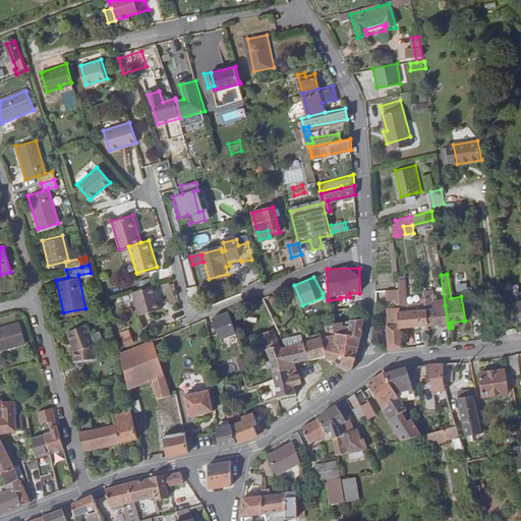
[(160,307),(157,298),(155,298),(153,293),(156,292),(153,283),(131,290),(138,313),(160,307)]
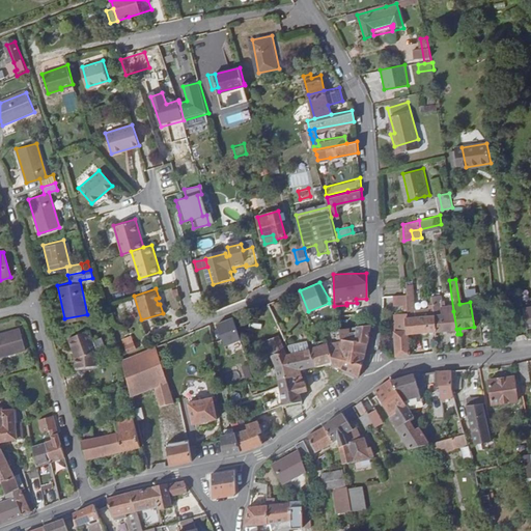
[(407,295),(393,295),(393,304),(407,304),(407,295)]
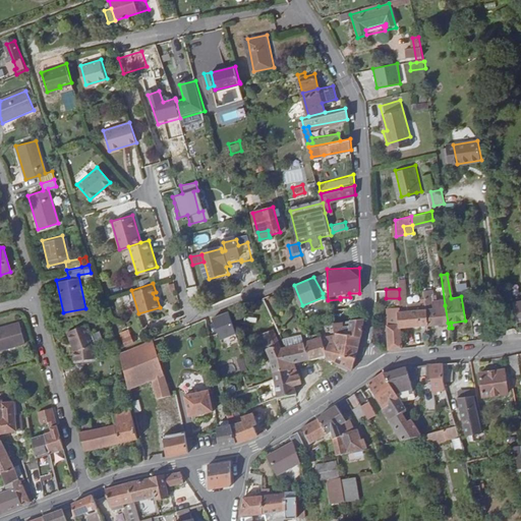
[(403,289),(399,289),(399,298),(400,306),(401,329),(426,326),(422,304),(419,305),(419,308),(405,309),(403,289)]
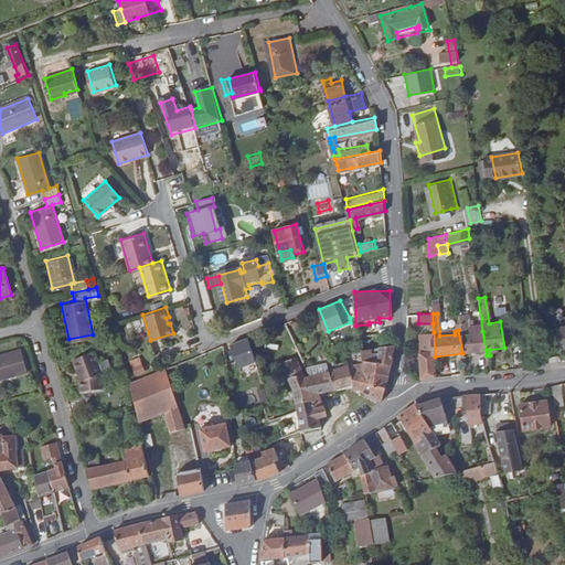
[(562,313),(554,315),(561,349),(564,348),(564,327),(564,328),(562,313)]
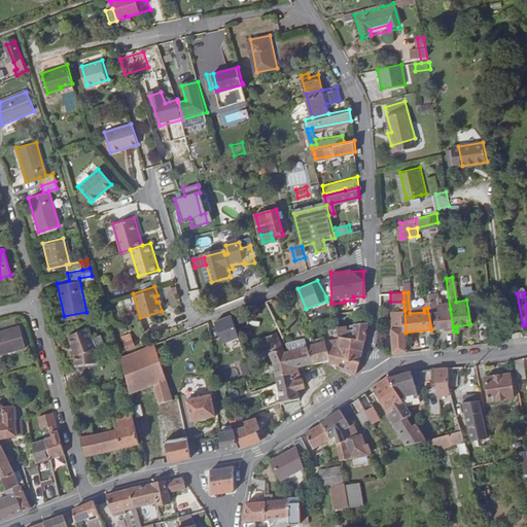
[(435,304),(426,305),(427,308),(431,329),(453,326),(450,309),(441,310),(442,313),(436,314),(435,304)]
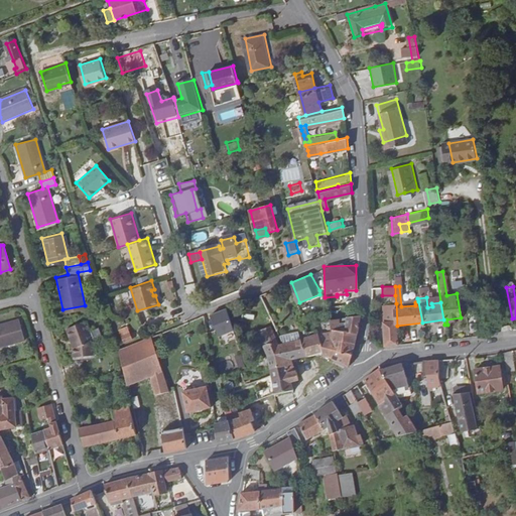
[(397,326),(396,303),(383,304),(384,321),(383,321),(384,346),(398,345),(397,326)]
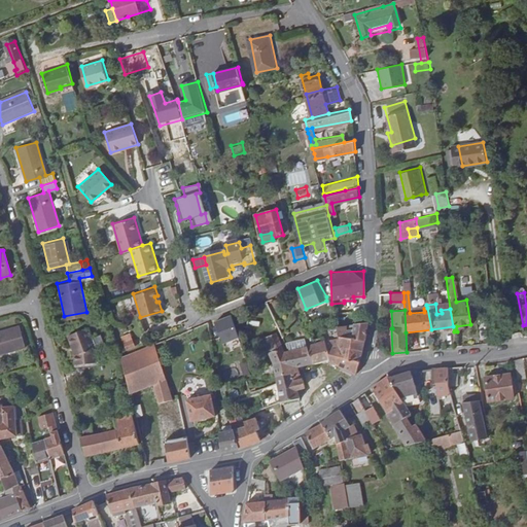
[(232,315),(215,322),(223,343),(239,337),(232,315)]
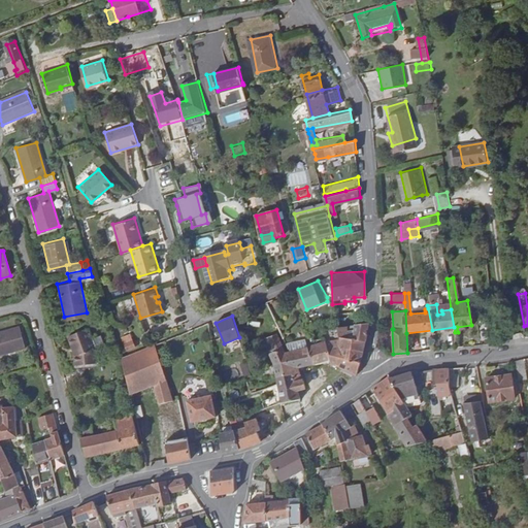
[(341,348),(362,351),(368,323),(357,326),(357,327),(354,328),(356,338),(352,338),(350,328),(341,330),(343,340),(341,348)]
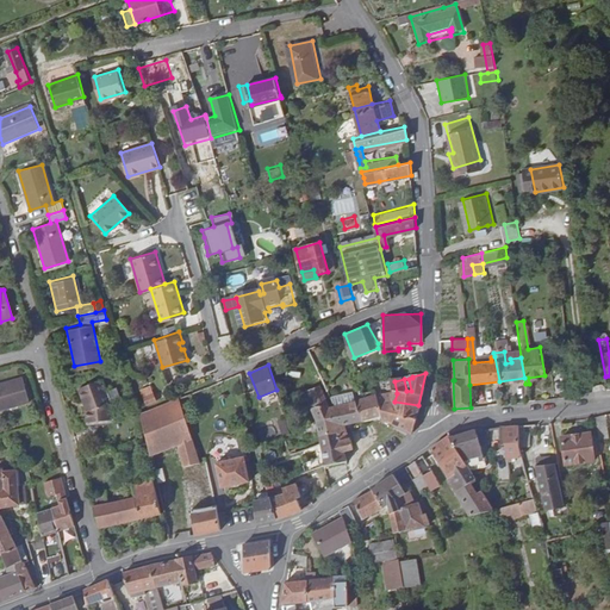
[(0,408),(26,400),(19,375),(0,380),(0,408)]
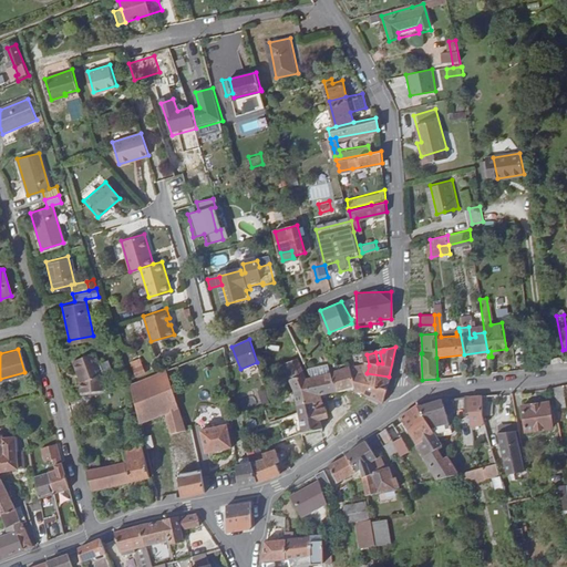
[(96,373),(92,359),(89,351),(66,359),(74,380),(75,390),(98,388),(96,373)]
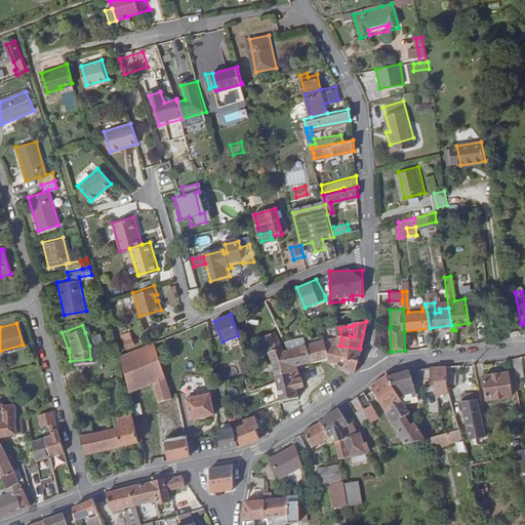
[(94,328),(85,332),(89,346),(99,341),(94,328)]
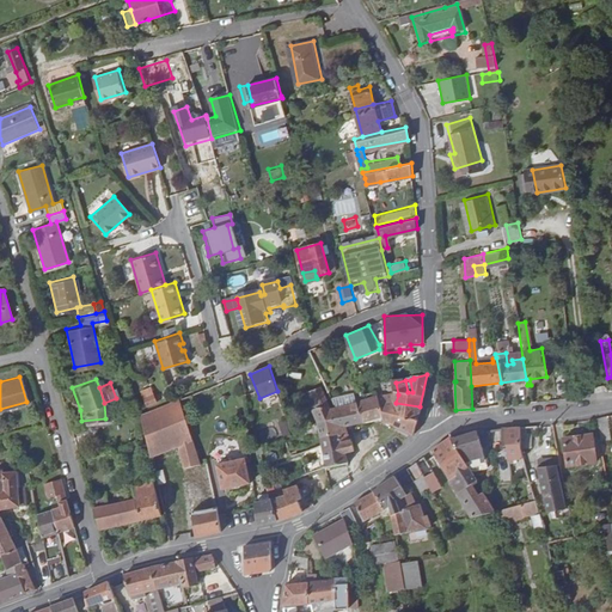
[(139,390),(145,404),(154,401),(148,385),(139,390)]
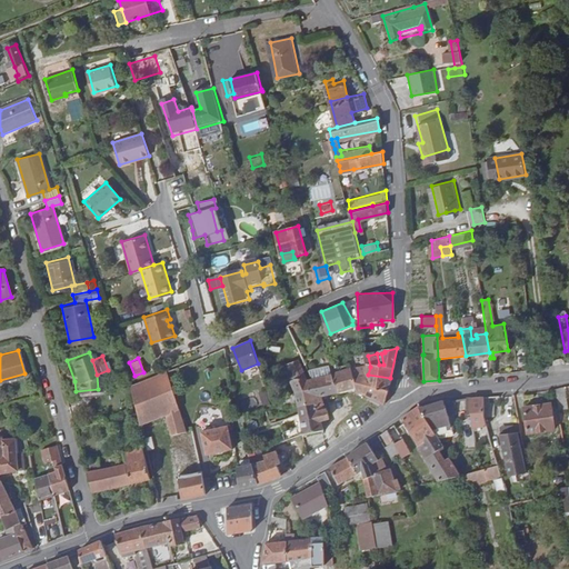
[(319,397),(317,378),(312,378),(302,359),(285,365),(292,381),(299,410),(317,405),(319,411),(323,410),(320,396),(319,397)]
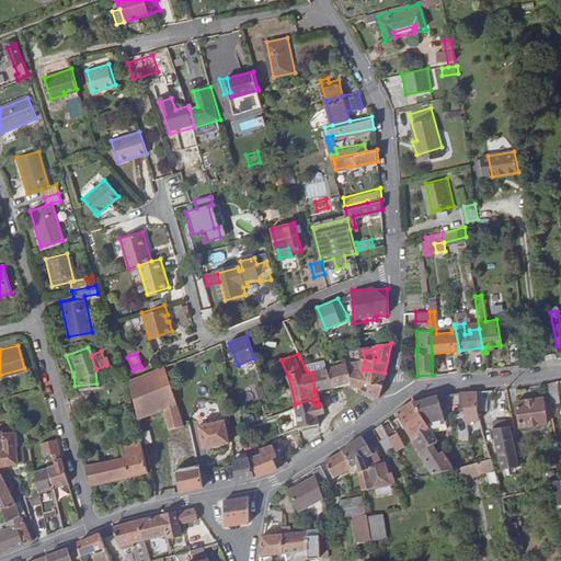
[(340,366),(329,369),(332,387),(348,385),(358,389),(363,369),(365,362),(340,366)]
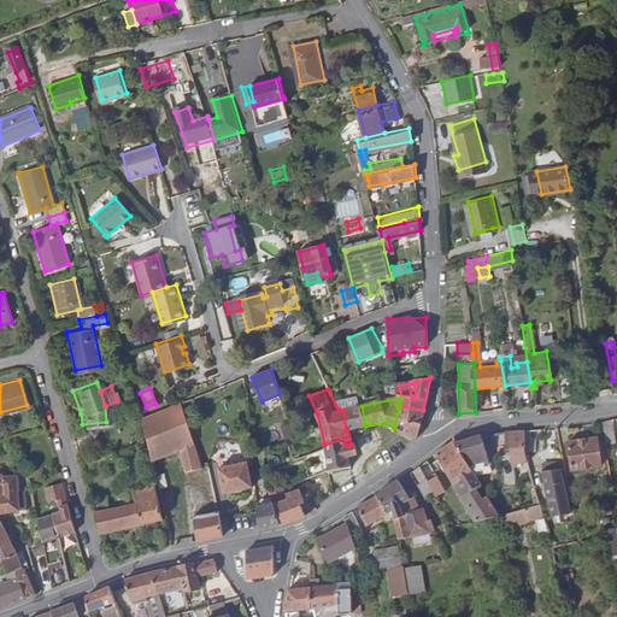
[(186,444),(175,404),(140,418),(151,459),(177,447),(186,444)]
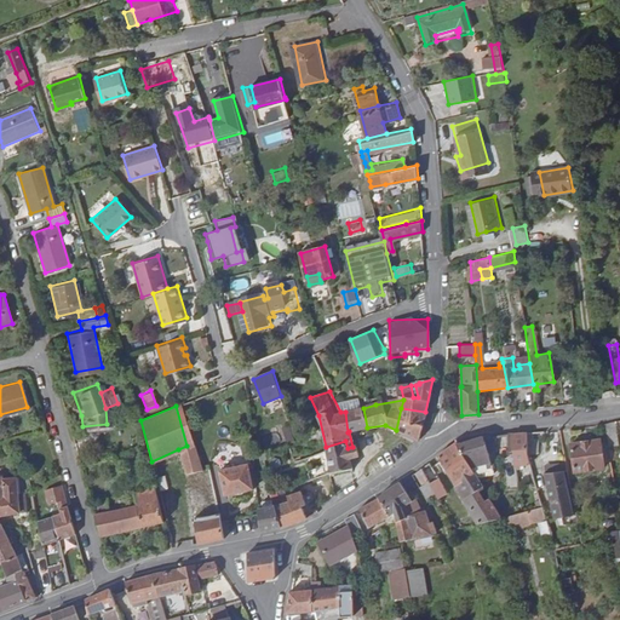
[(367,428),(363,408),(345,412),(348,432),(349,431),(367,428)]
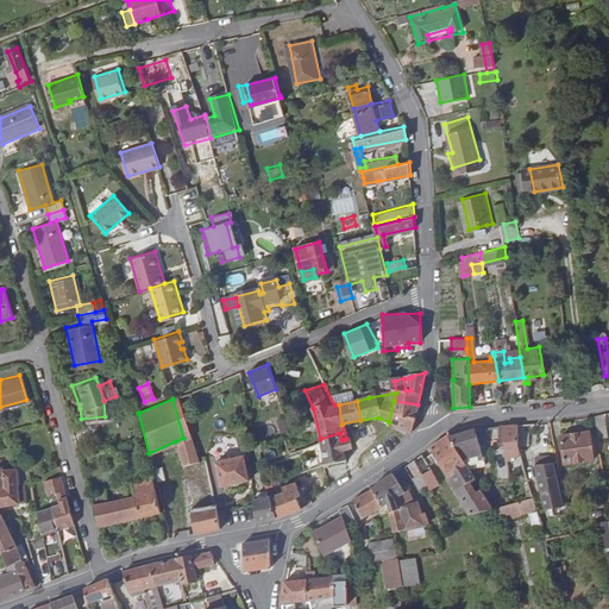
[(394,401),(389,422),(410,432),(418,405),(394,401)]
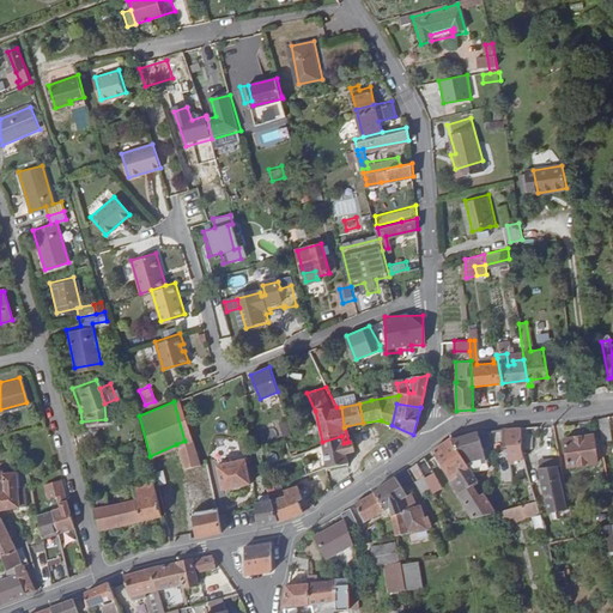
[(607,417),(598,419),(605,455),(608,454),(606,441),(611,439),(607,417)]
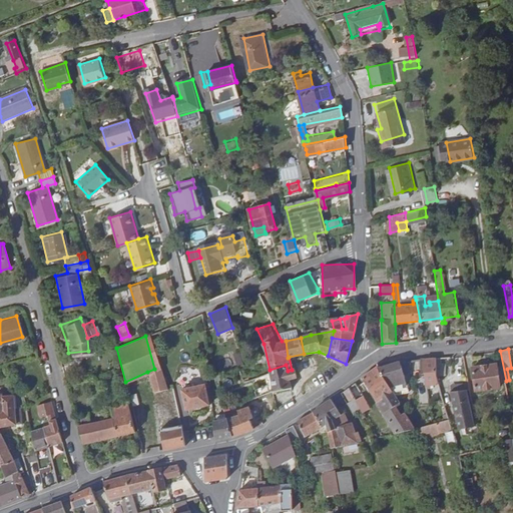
[(452,357),(435,359),(440,386),(440,388),(454,381),(451,373),(455,370),(452,357)]
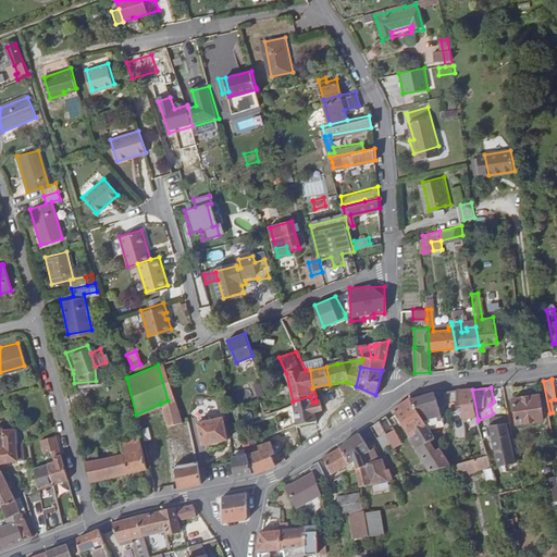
[(478,419),(472,390),(460,391),(462,404),(465,421),(478,419)]
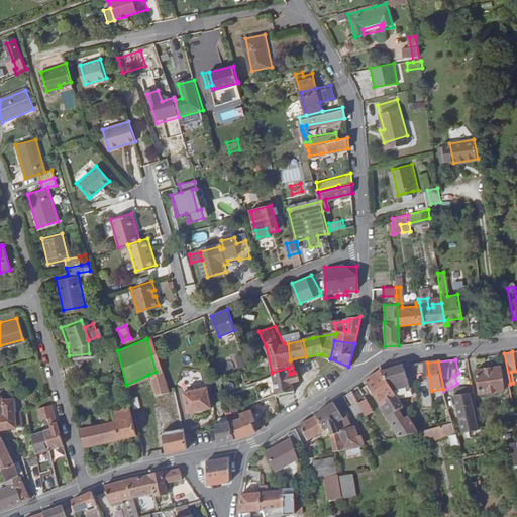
[(381,371),(399,400),(410,397),(404,372),(411,370),(410,364),(401,365),(381,371)]
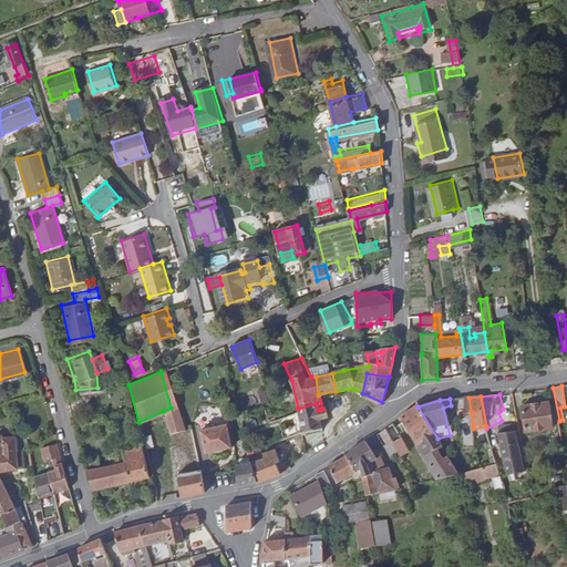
[(547,402),(522,406),(525,430),(550,425),(547,402)]
